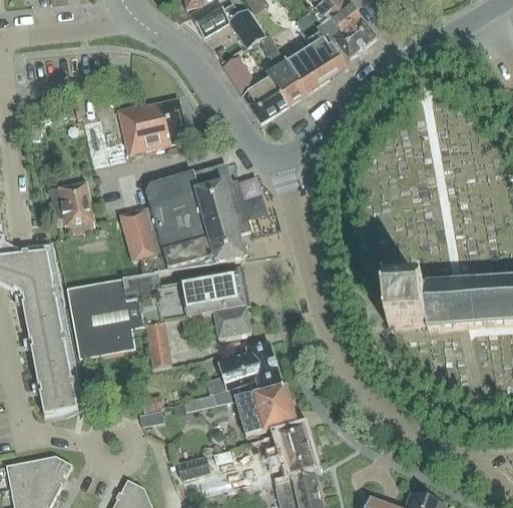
[(185,0),(186,9),(189,14),(195,11),(212,0),(185,0)]
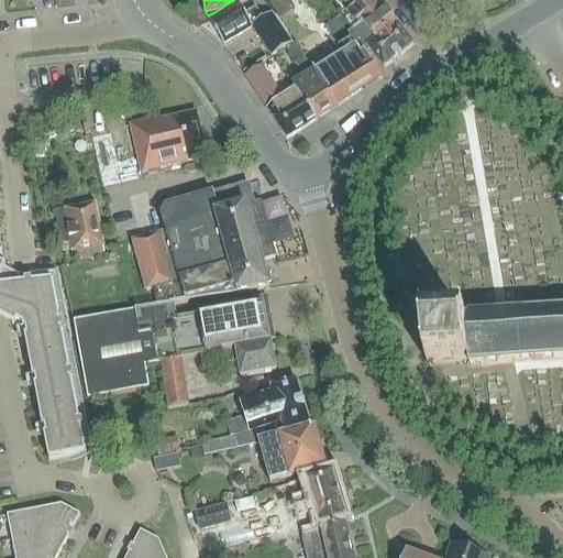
[(214,12),(208,15),(222,41),(252,23),(272,53),(290,41),(271,10),(268,12),(263,15),(255,3),(244,10),(238,0),(233,0),(214,12)]
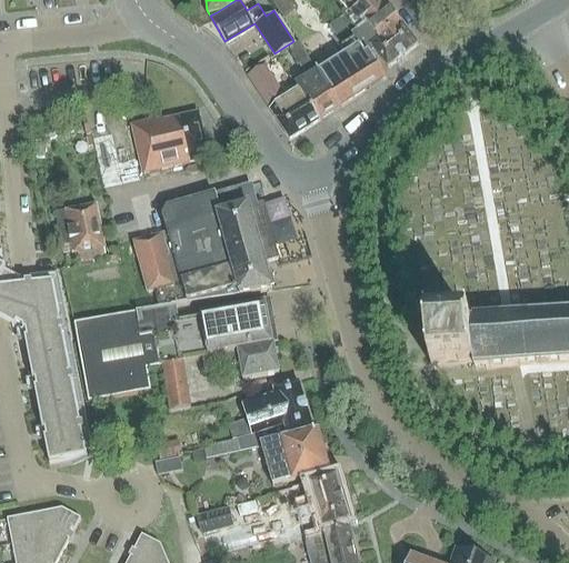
[(271,0),(280,12),(293,3),(291,0),(271,0)]
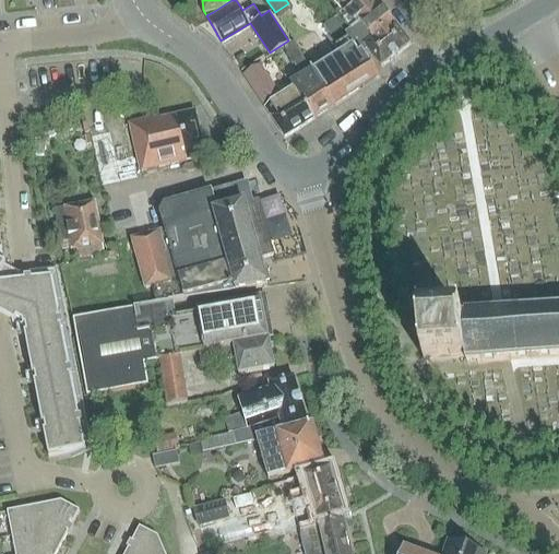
[(378,31),(393,19),(380,1),(379,0),(339,0),(343,6),(337,10),(345,21),(346,20),(349,25),(358,18),(371,33),(378,31)]
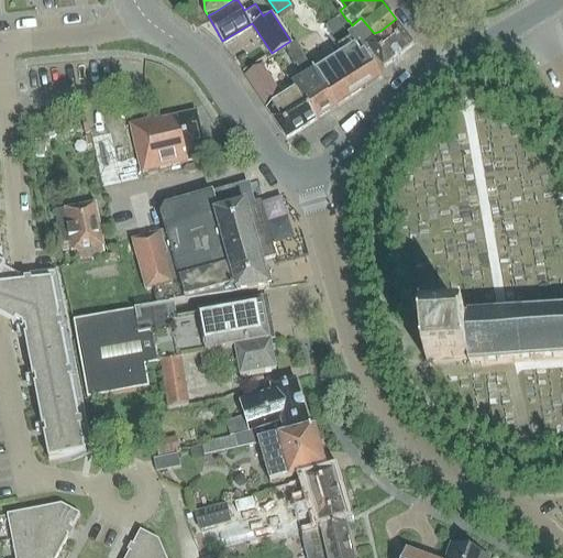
[(412,41),(396,19),(381,31),(374,33),(361,18),(352,25),(383,64),(412,41)]
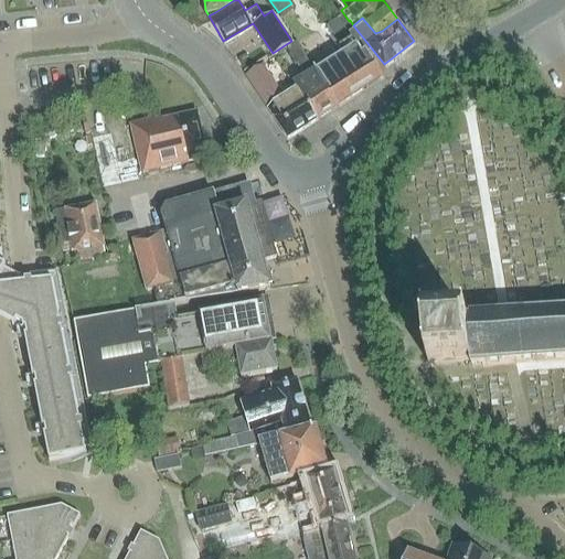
[(317,70),(338,101),(381,73),(363,46),(360,49),(351,34),(336,44),(341,53),(317,70)]
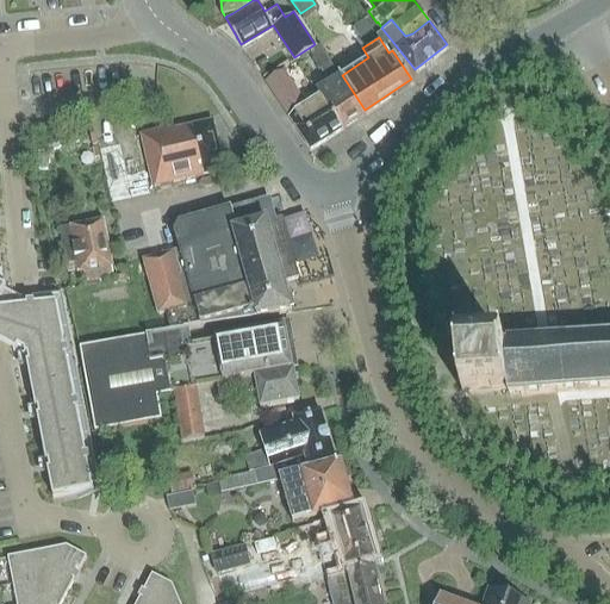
[(317,89),(342,124),(365,110),(334,66),(329,58),(319,64),(330,81),(317,89)]
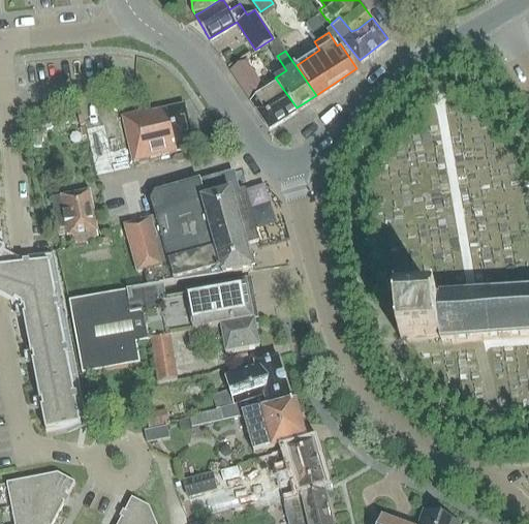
[(297,108),(275,78),(274,76),(263,84),(245,56),(229,67),(269,126),(297,108)]
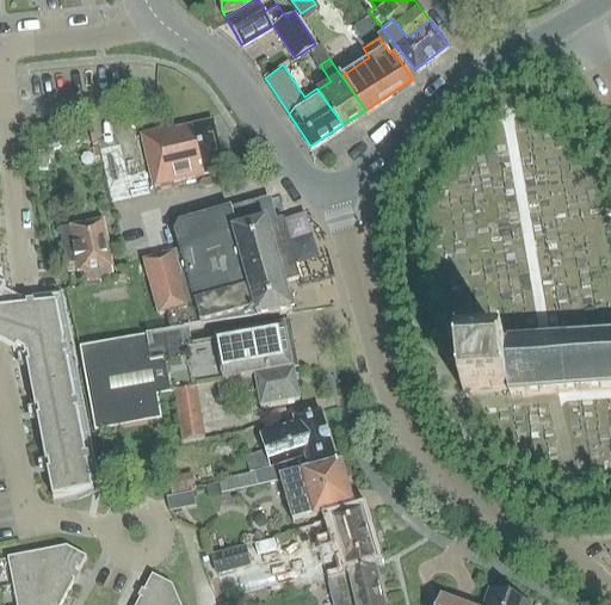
[(153,183),(223,166),(213,117),(173,127),(173,123),(141,131),(153,183)]
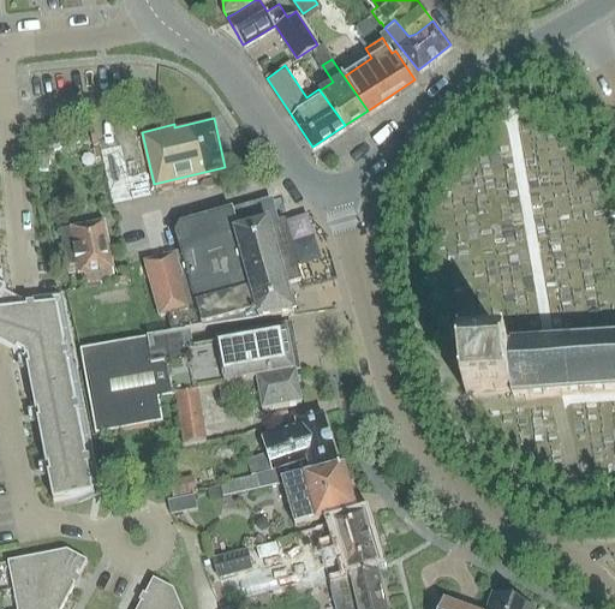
[(83,125),(70,130),(73,139),(87,135),(83,125)]
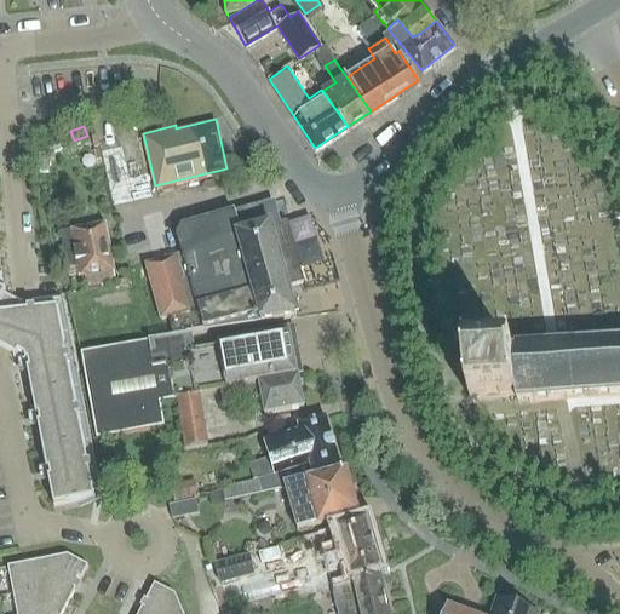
[(44,142),(47,150),(67,142),(63,133),(44,142)]
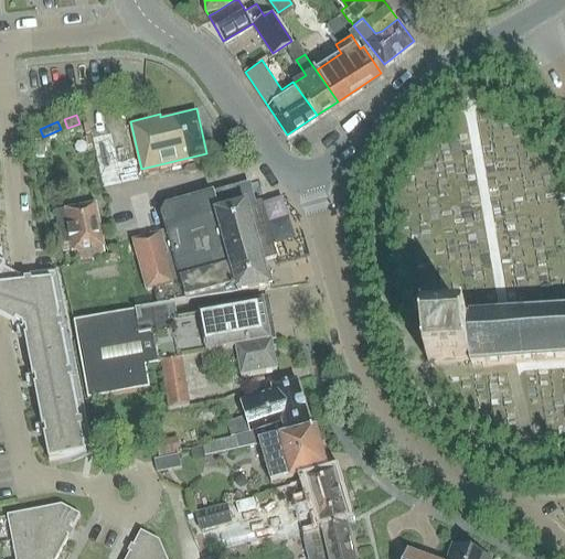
[(109,129),(92,133),(103,182),(120,178),(116,158),(109,129)]
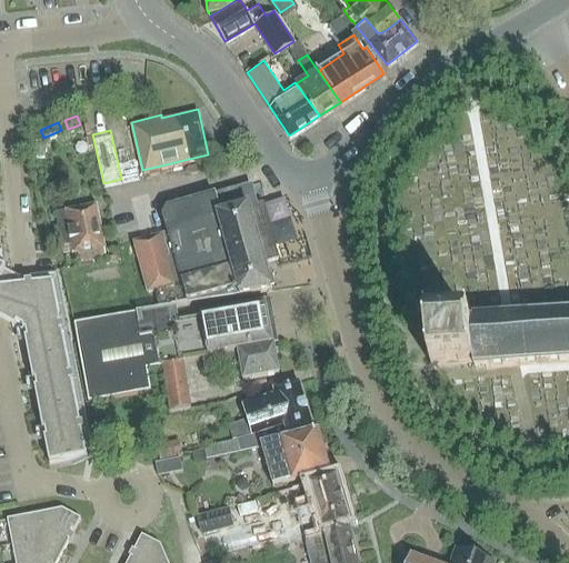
[(33,154),(43,154),(45,138),(33,138),(33,153),(33,154)]
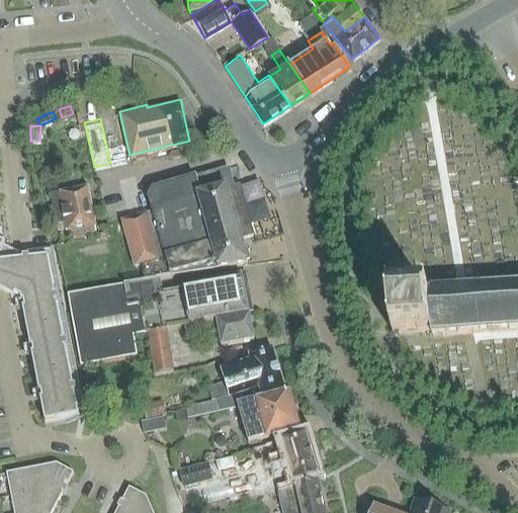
[(246,258),(248,255),(245,245),(242,243),(240,236),(253,232),(239,181),(225,184),(224,184),(220,167),(194,174),(194,173),(152,185),(148,192),(152,208),(120,217),(134,264),(140,262),(144,276),(218,265),(247,261),(246,258)]
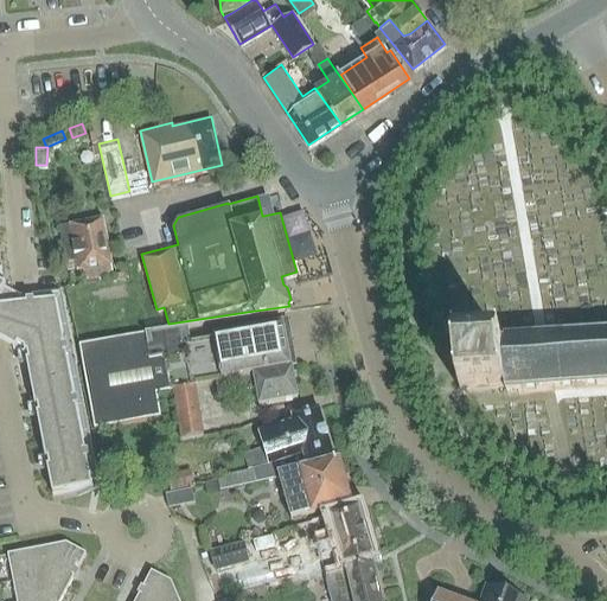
[(84,277),(113,272),(110,261),(102,215),(58,223),(65,260),(75,259),(77,267),(82,266),(84,277)]
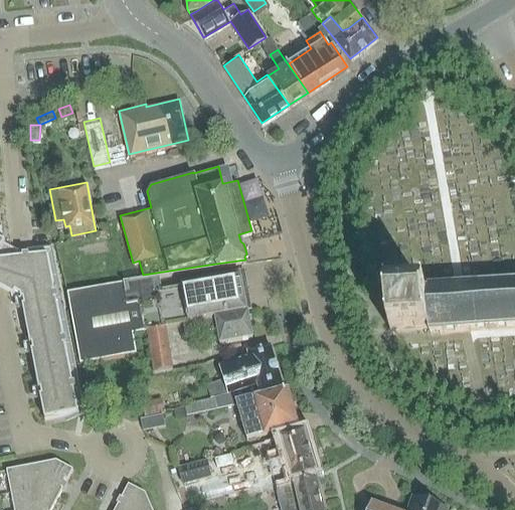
[(263,235),(277,231),(272,214),(258,218),(263,235)]
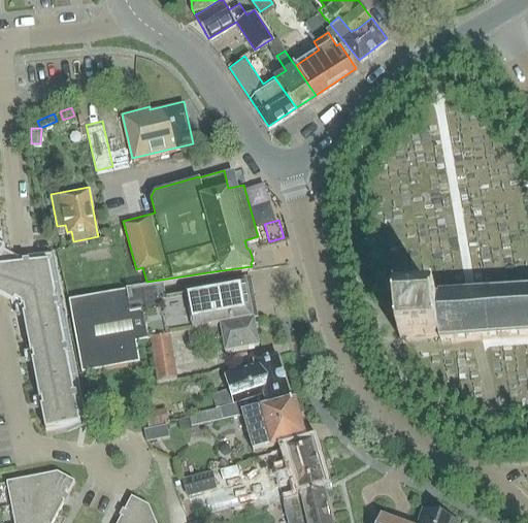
[(29,261),(13,262),(2,263),(0,263),(0,294),(10,300),(19,286),(34,283),(34,285),(52,282),(47,259),(29,261)]
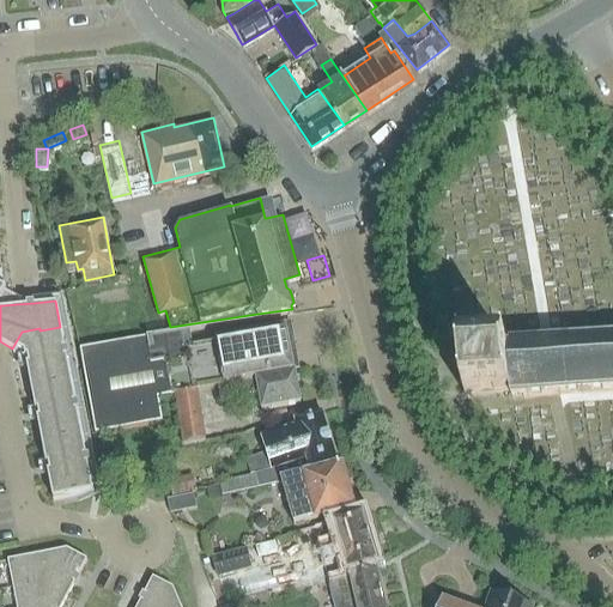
[(188,325),(80,345),(95,430),(162,418),(158,394),(195,387),(194,386),(293,366),(285,322),(214,334),(214,337),(190,340),(188,325)]
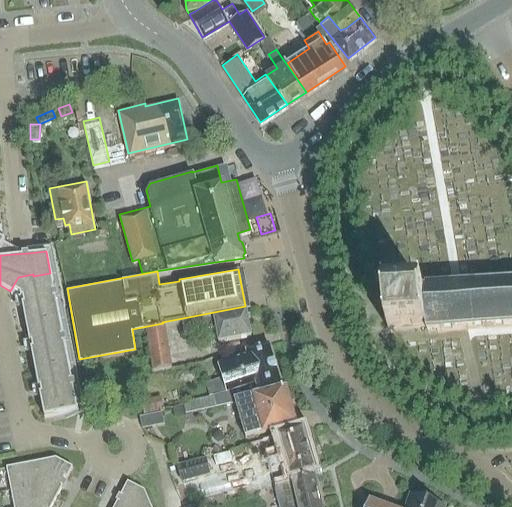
[(10,291),(12,292),(14,288),(19,291),(20,295),(22,295),(22,296),(23,300),(21,301),(26,324),(59,317),(50,273),(33,276),(33,274),(18,277),(10,291)]
